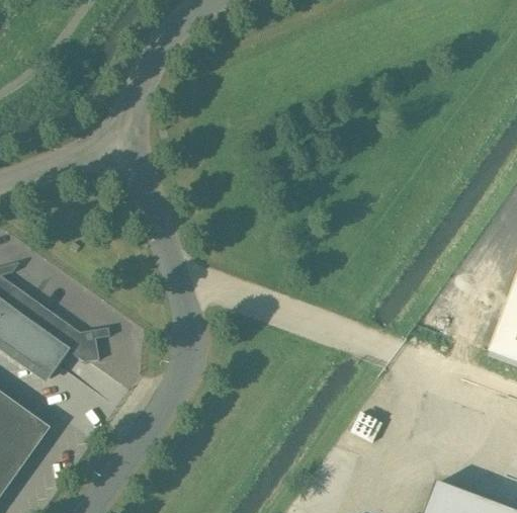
[(0,303),(14,282),(0,272),(0,303)]
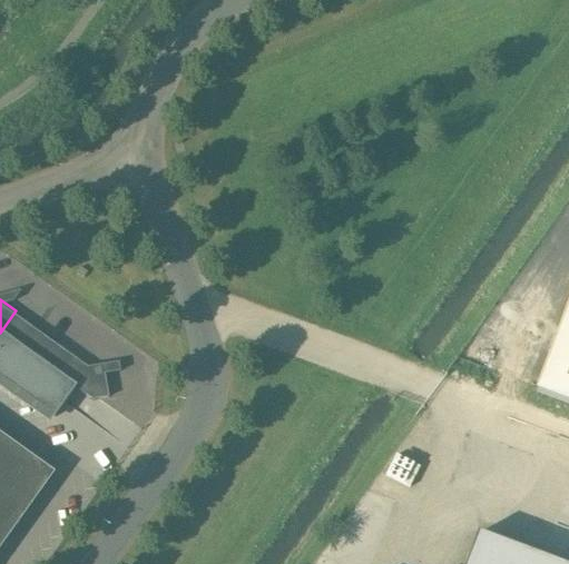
[(568,305),(539,384),(568,395),(568,305)]
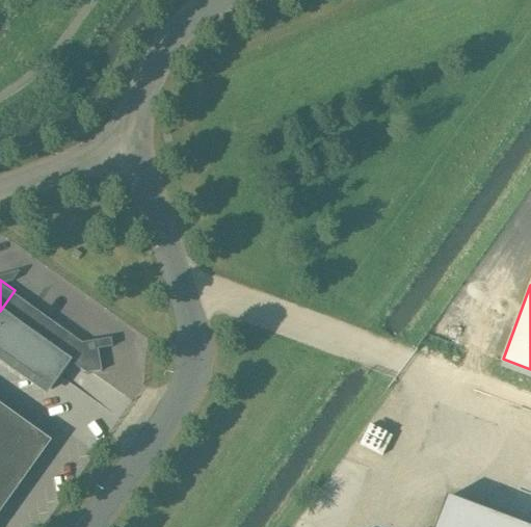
[(15,290),(0,311),(0,348),(52,386),(72,358),(87,369),(103,367),(99,344),(91,345),(90,338),(83,339),(15,290)]
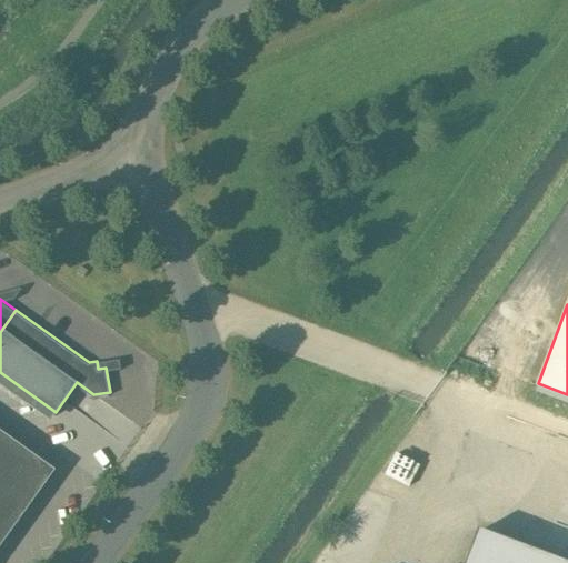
[(0,544),(42,485),(50,475),(56,468),(0,428),(0,544)]
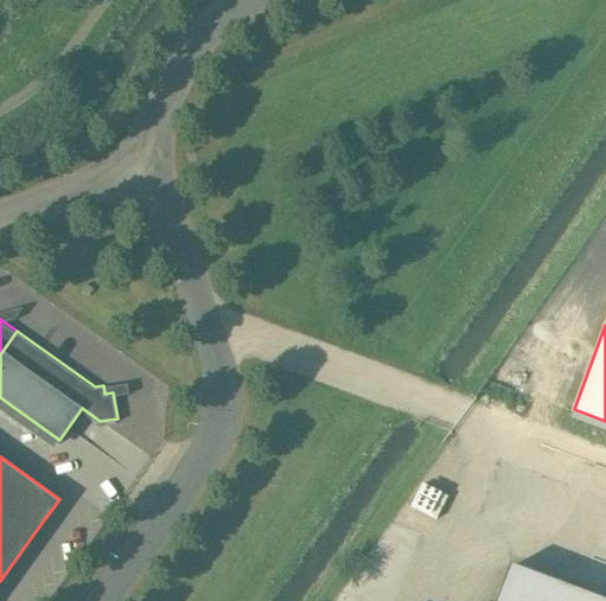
[(605,599),(510,563),(496,600),(605,600),(605,599)]
